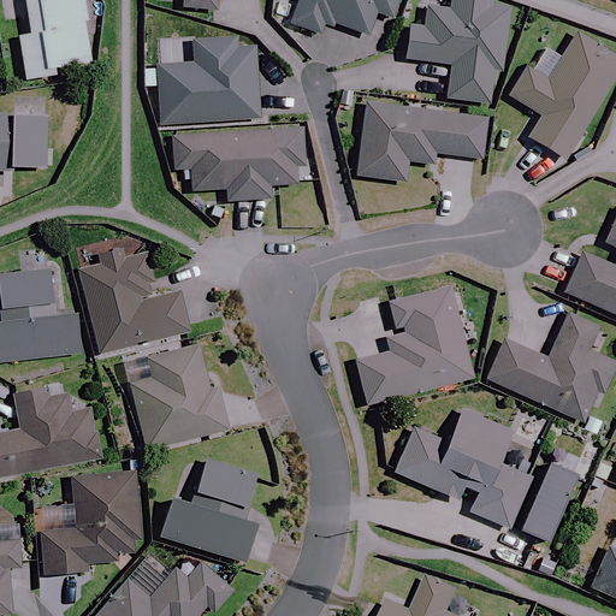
[(94,65),(84,0),(27,0),(31,36),(21,37),(27,82),(57,78),(55,70),(94,65)]
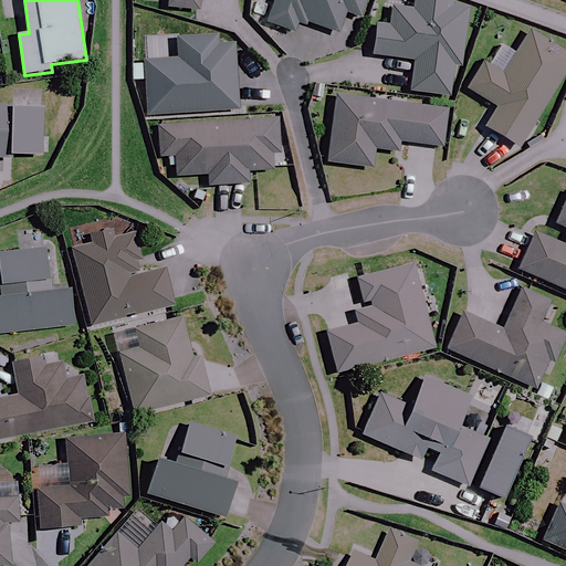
[(169,0),(168,8),(200,12),(201,0),(169,0)]
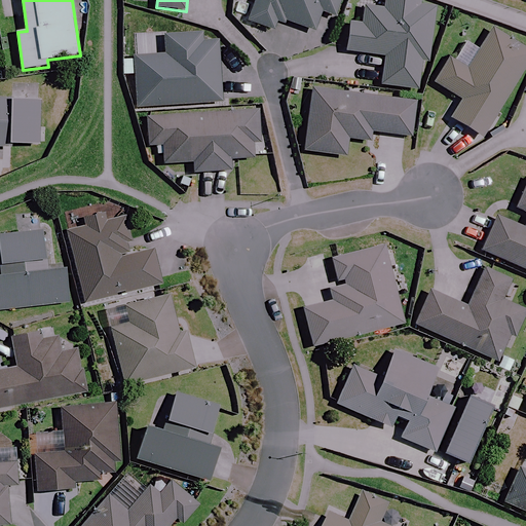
[(341,0),(255,0),(248,23),(278,33),(283,21),(314,32),(321,11),(336,16),(341,0)]
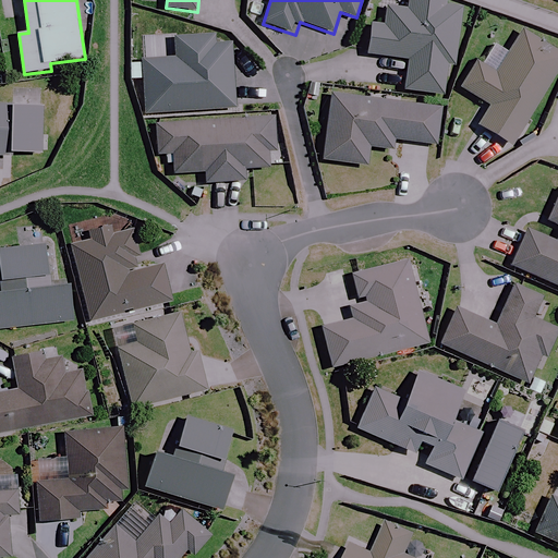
[(466,10),(425,0),(410,0),(407,12),(389,8),(384,27),(374,25),(367,52),(409,62),(402,87),(445,98),(466,10)]
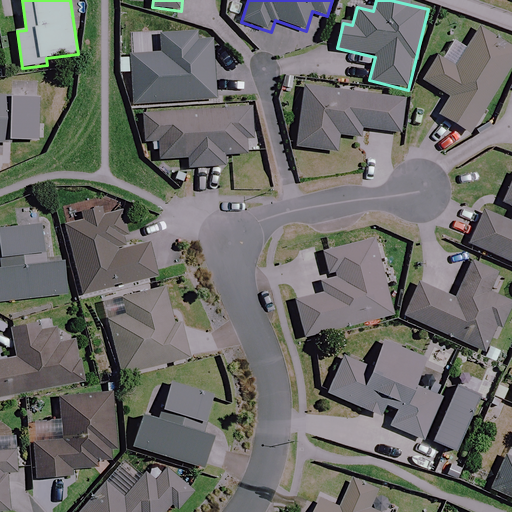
[(511,67),(511,47),(482,28),(456,69),(439,58),(424,81),(450,98),(439,115),(469,135),(511,67)]
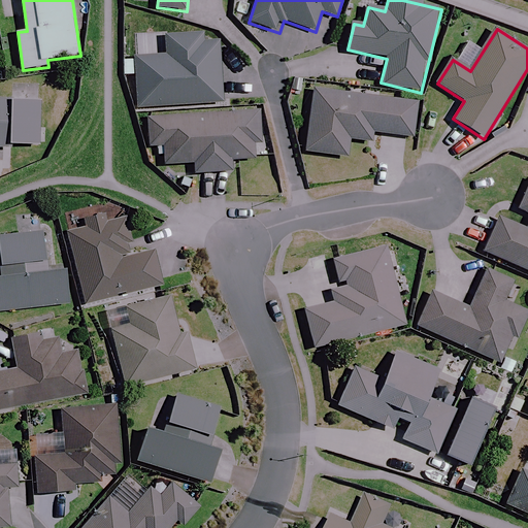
[(136,58),(136,60),(124,60),(125,76),(137,76),(138,107),(225,103),(221,41),(204,42),(204,36),(166,38),(167,57),(136,58)]
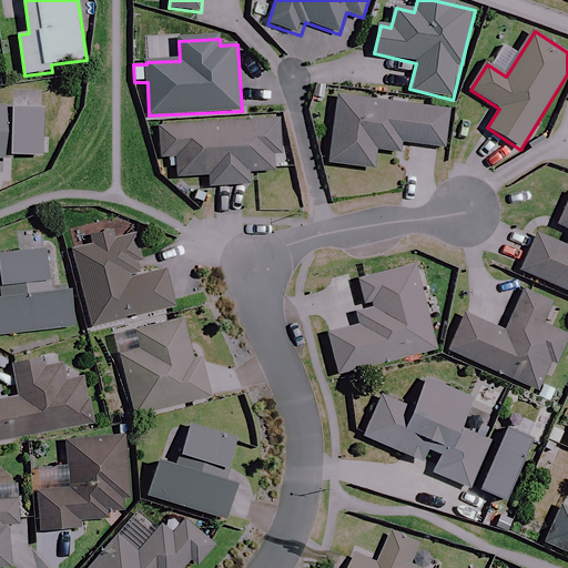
[(452,112),(340,97),(331,164),(374,170),(377,151),(398,154),(401,144),(446,151),(452,112)]
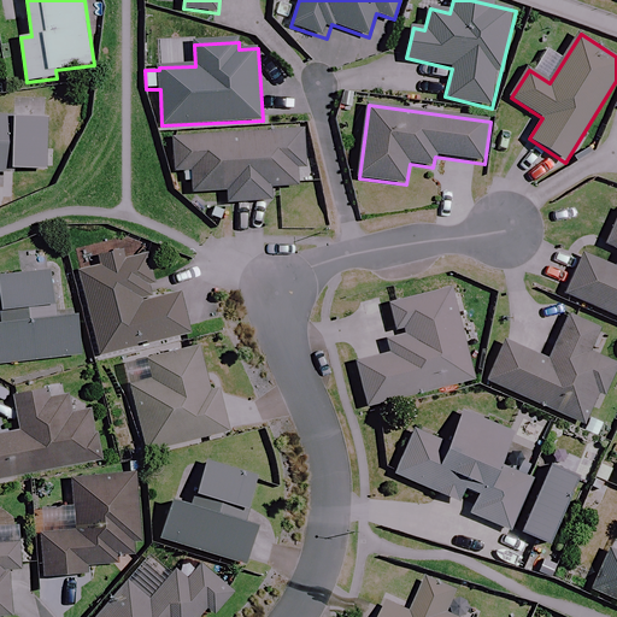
[(0,168),(48,171),(52,119),(0,116),(0,168)]
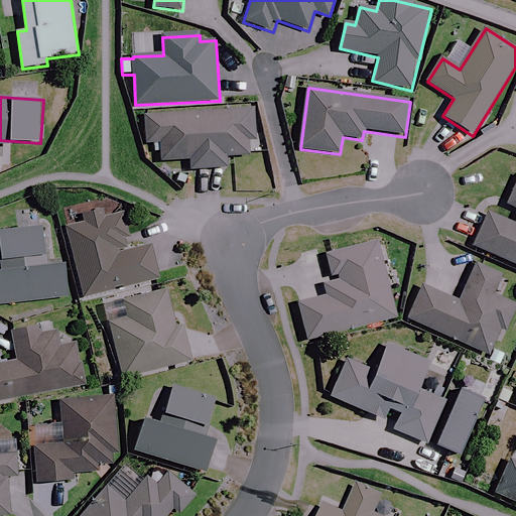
[(146,145),(159,144),(160,162),(187,161),(187,172),(229,170),(229,159),(250,158),(249,141),(257,141),(256,107),(144,113),(146,145)]
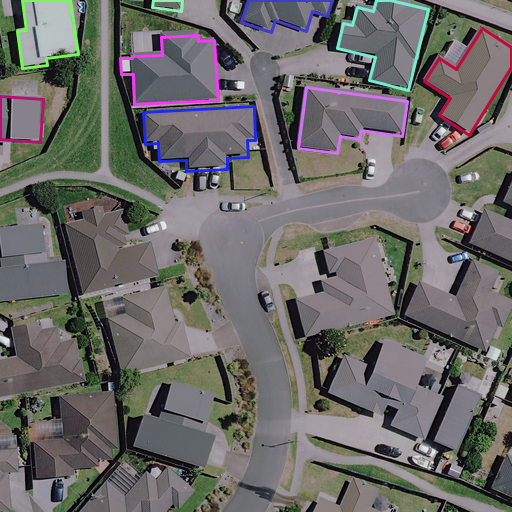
[(511,184),(504,203),(511,206),(511,215),(510,221),(486,211),(471,244),(511,262),(511,184)]
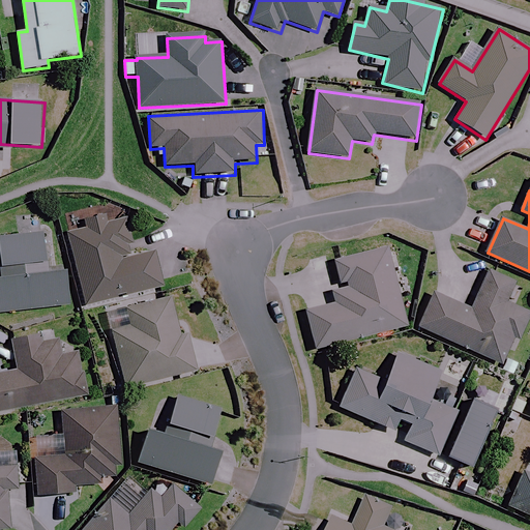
[(136,258),(127,221),(70,233),(87,305),(165,288),(156,254),(136,258)]
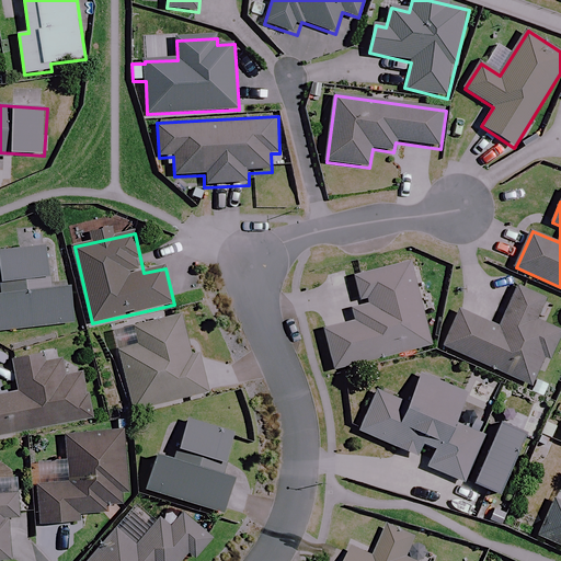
[(54,289),(49,247),(0,252),(4,289),(0,289),(0,331),(73,323),(69,287),(54,289)]
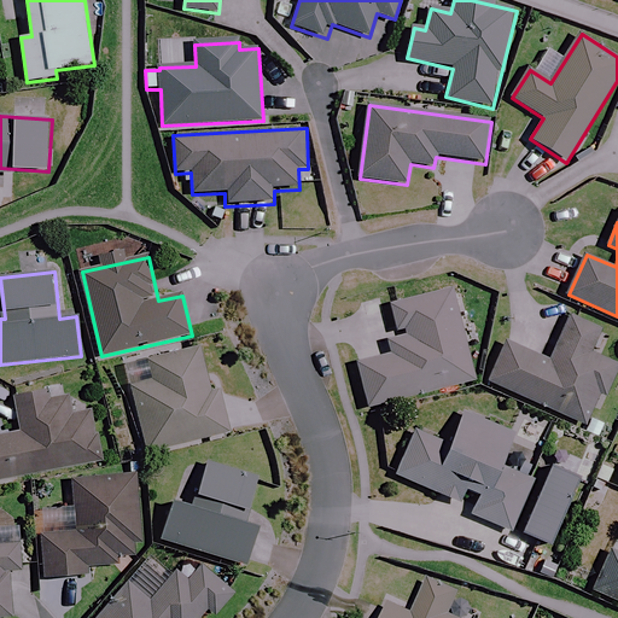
[(478,379),(454,289),(391,305),(400,338),(389,342),(392,356),(359,365),(369,407),(478,379)]
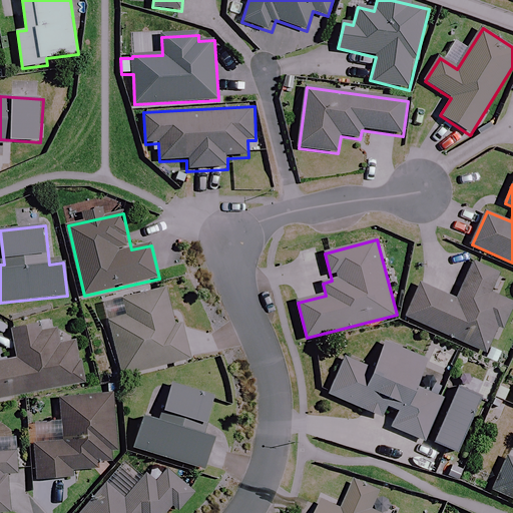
[(501,271),(475,260),(457,302),(420,285),(406,317),(486,353),(498,326),(504,329),(512,309),(512,303),(491,294),(501,271)]
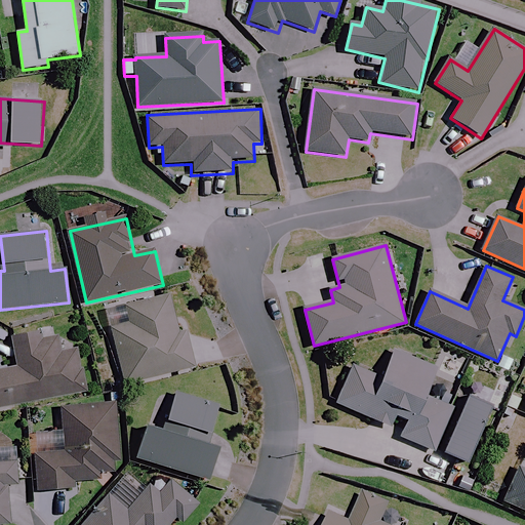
[(182,335),(171,295),(126,307),(131,324),(113,329),(127,384),(197,366),(188,333),(182,335)]
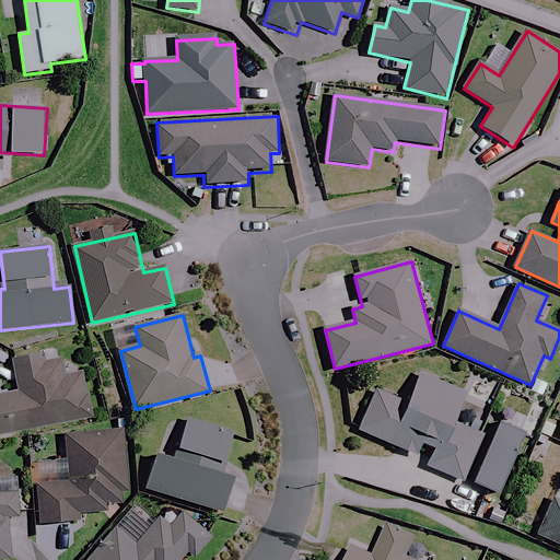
[(45,363),(44,354),(14,360),(20,392),(0,395),(0,434),(93,418),(84,373),(67,376),(63,360),(45,363)]
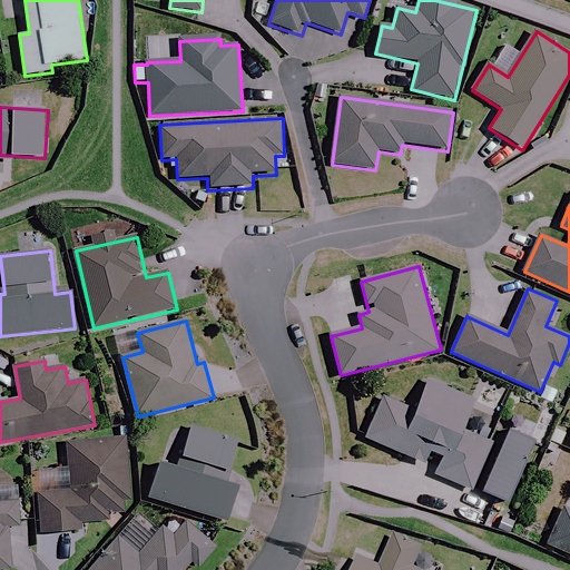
[(479,402),(430,381),(418,410),(384,396),(366,439),(425,463),(430,452),(443,458),(435,474),(475,491),(498,440),(468,426),(479,402)]
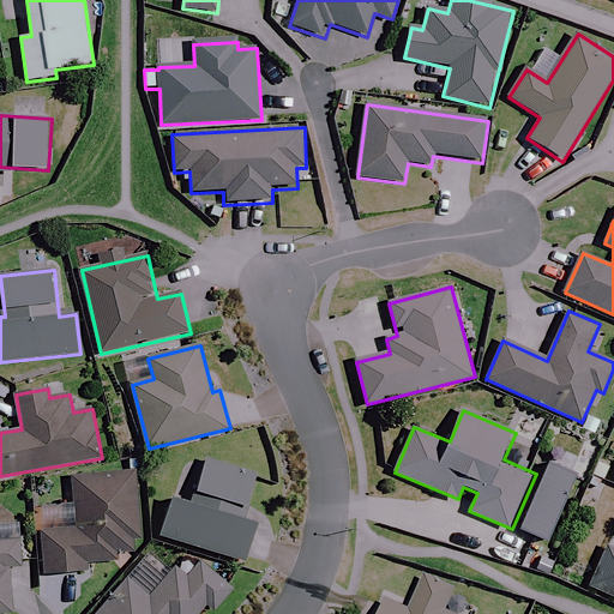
[(208,463),(196,504),(174,497),(161,537),(247,565),(260,524),(245,519),(257,479),(208,463)]
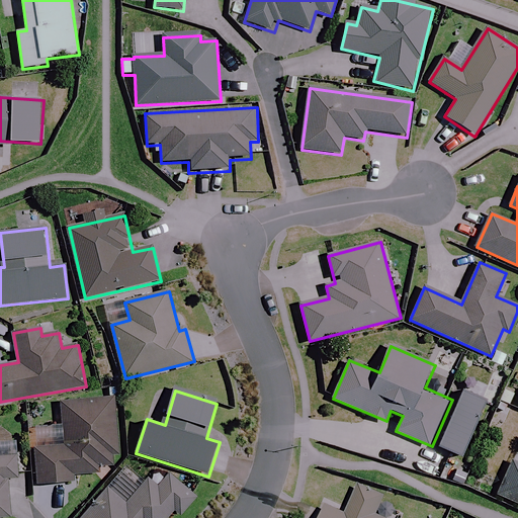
[(119,463),(115,399),(62,402),(64,433),(35,435),(38,484),(74,482),(73,475),(98,472),(97,464),(119,463)]
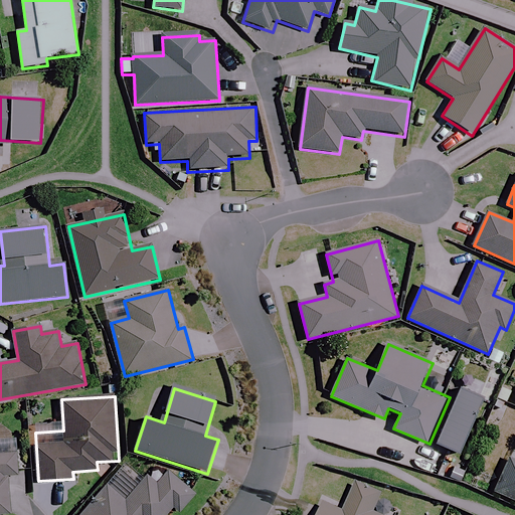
[(0,443),(0,514),(10,514),(8,477),(19,476),(17,442),(0,443)]
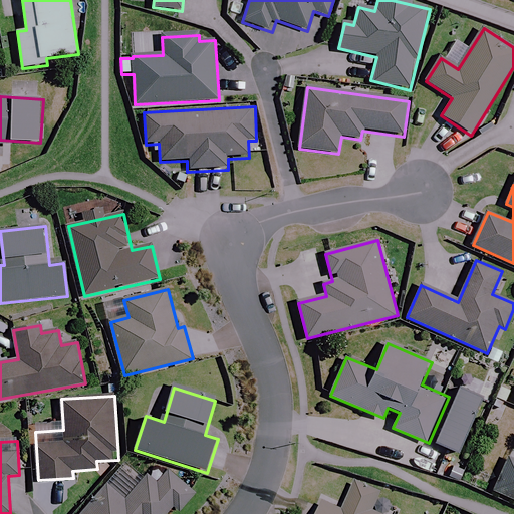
[(513,461),(508,460),(494,493),(513,501),(513,461)]
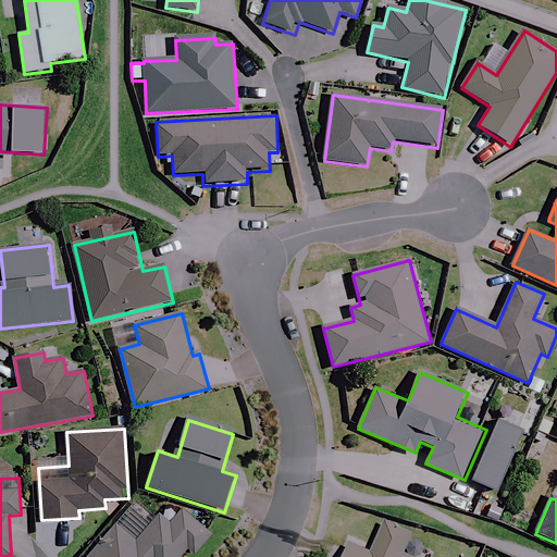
[(213,534),(185,509),(172,525),(161,516),(137,543),(119,527),(91,556),(182,556),(189,548),(196,554),(213,534)]
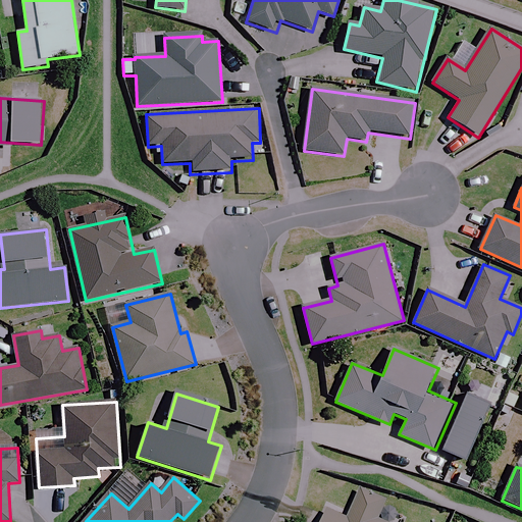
[(385,504),(361,492),(349,519),(330,511),(324,521),(380,521),(378,521),(385,504)]
